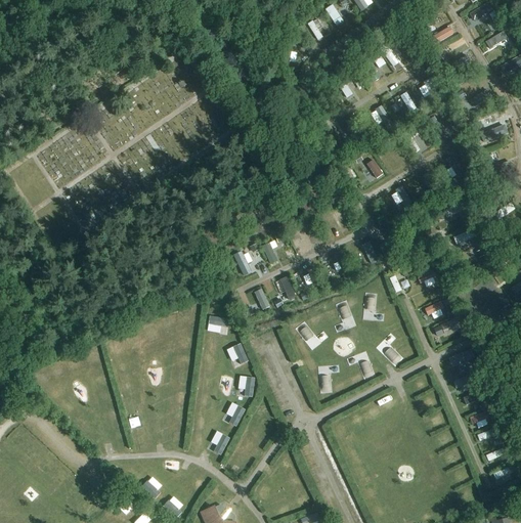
[(355,0),(361,11),(370,7),(366,0),(355,0)]
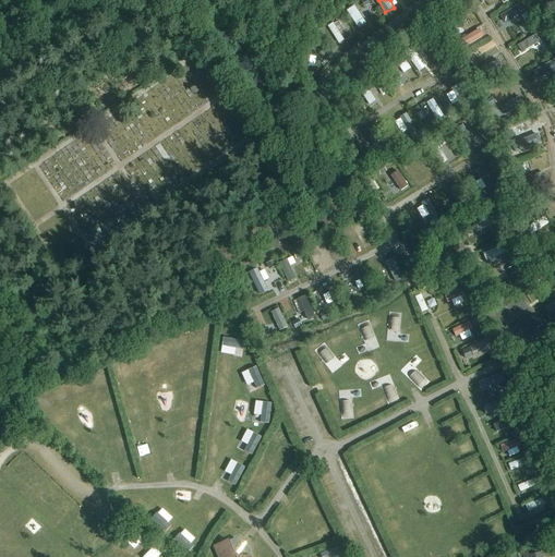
[(501,21),(525,11),(520,2),(497,13),(501,21)]
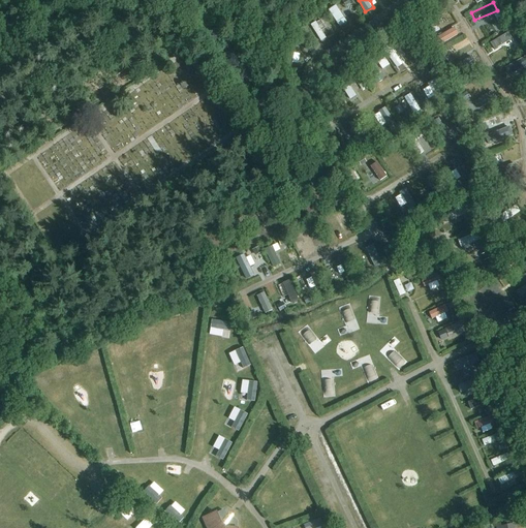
[(500,17),(495,21),(499,27),(504,23),(500,17)]
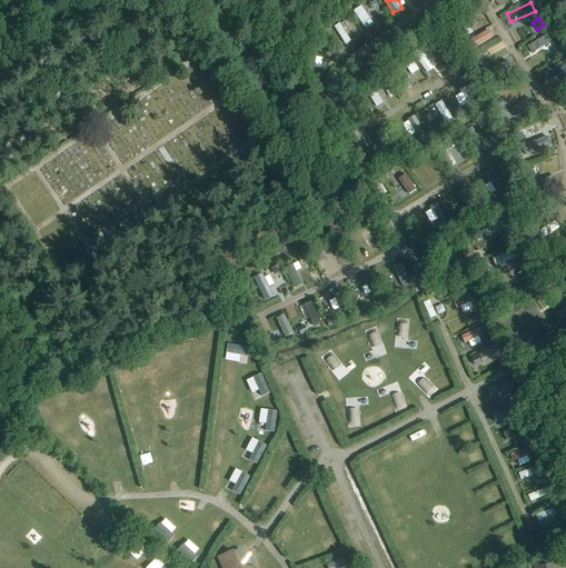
[(467,39),(473,49),(495,36),(489,26),(467,39)]
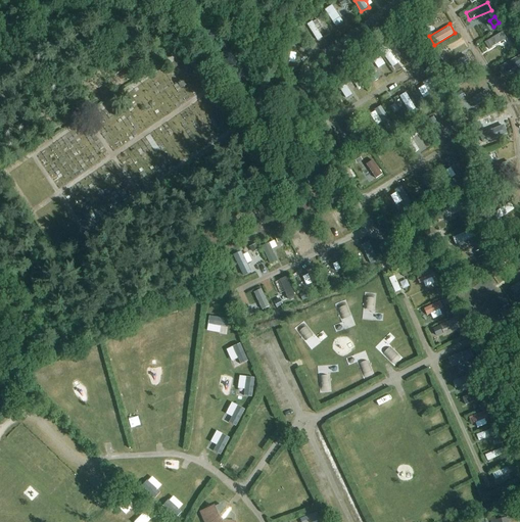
[(490,49),(507,37),(501,29),(484,41),(490,49)]
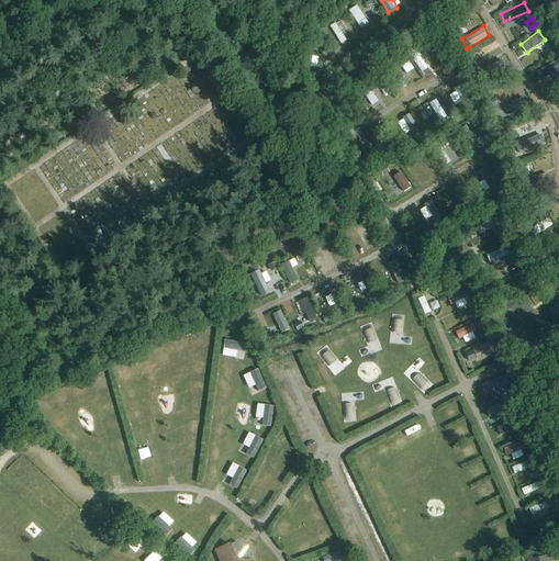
[(453,32),(447,35),(451,42),(457,37),(453,32)]
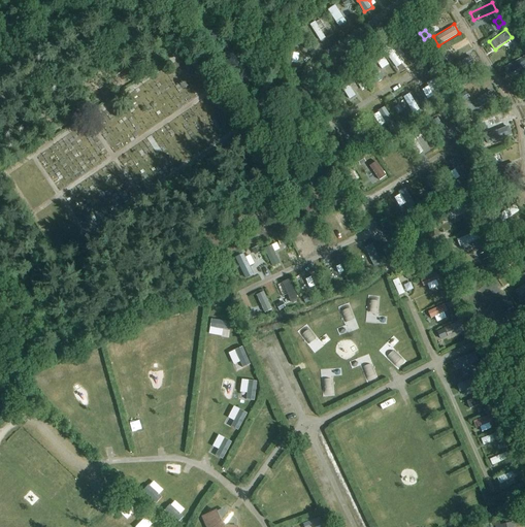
[(518,38),(513,42),(516,48),(522,44),(518,38)]
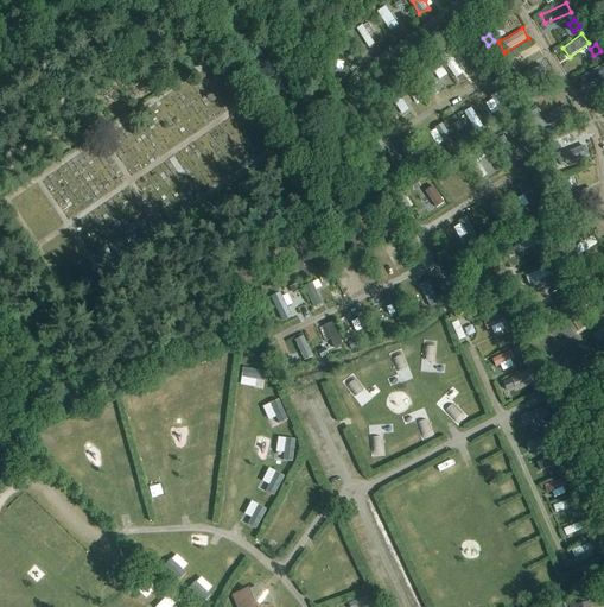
[(603,62),(579,75),(584,84),(603,74),(603,62)]
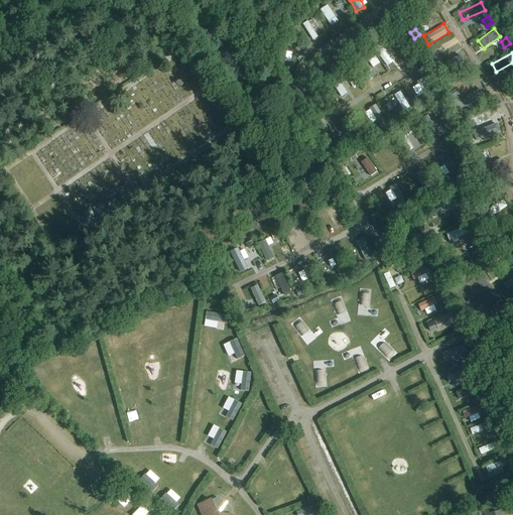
[(363,82),(370,78),(362,67),(369,61),(365,54),(351,63),(363,82)]
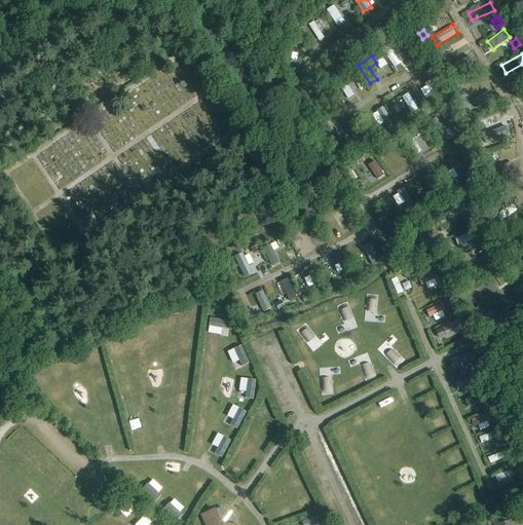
[(473,64),(468,57),(452,66),(456,73),(473,64)]
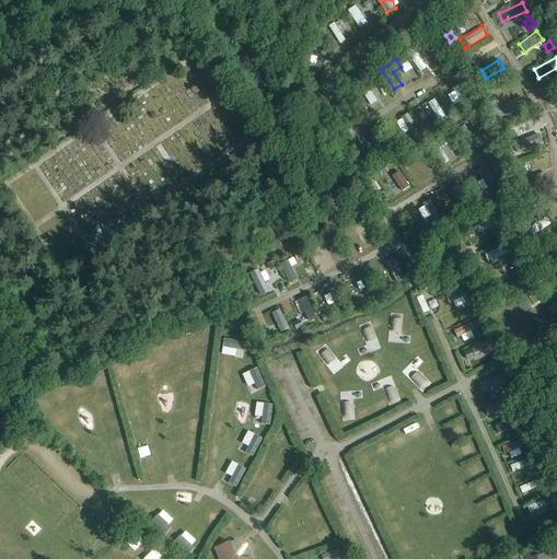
[(375,74),(370,79),(373,84),(379,80),(375,74)]
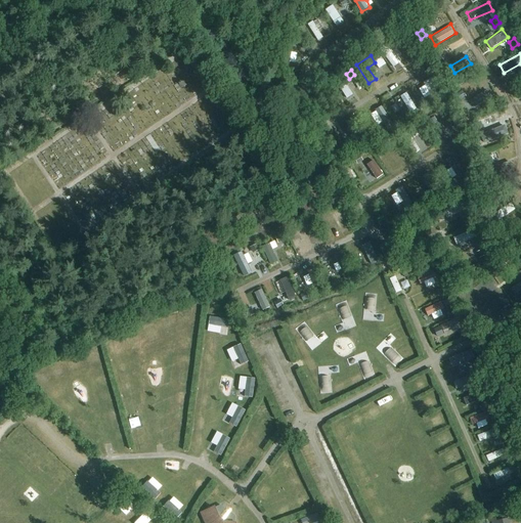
[(458,88),(453,91),(458,96),(462,93),(458,88)]
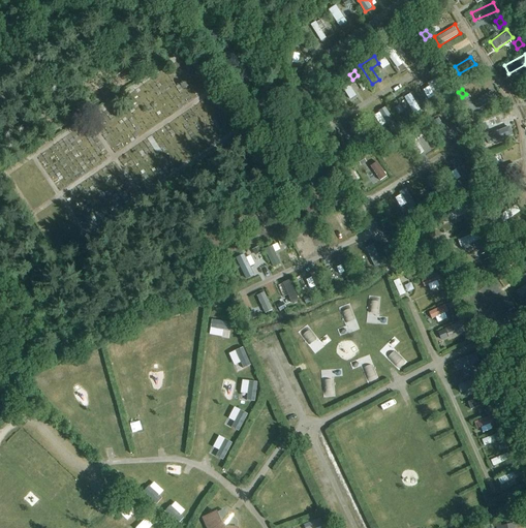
[(214,95),(217,100),(224,95),(221,90),(214,95)]
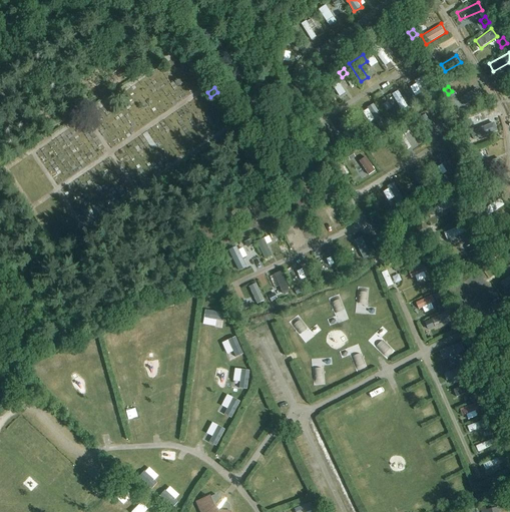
[(457,96),(461,105),(482,96),(478,87),(457,96)]
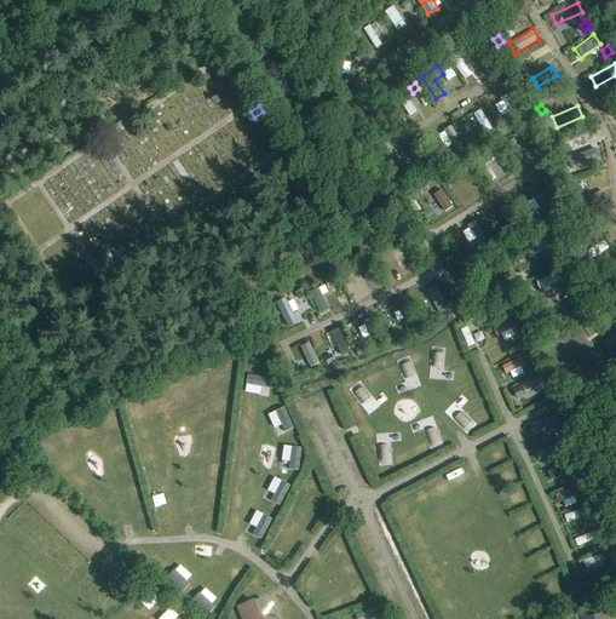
[(462,126),(468,139),(491,127),(482,108),(466,115),(470,122),(462,126)]
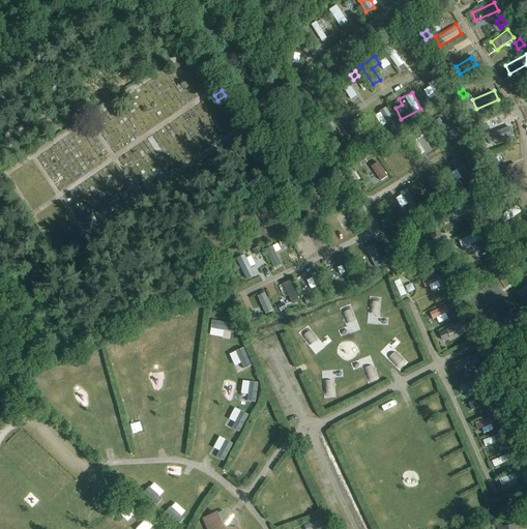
[(423,110),(430,106),(426,100),(419,104),(423,110)]
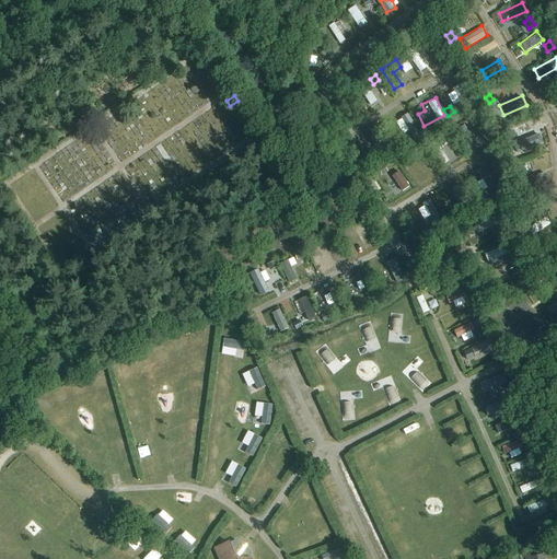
[(402,143),(417,132),(404,113),(397,117),(406,130),(397,136),(402,143)]
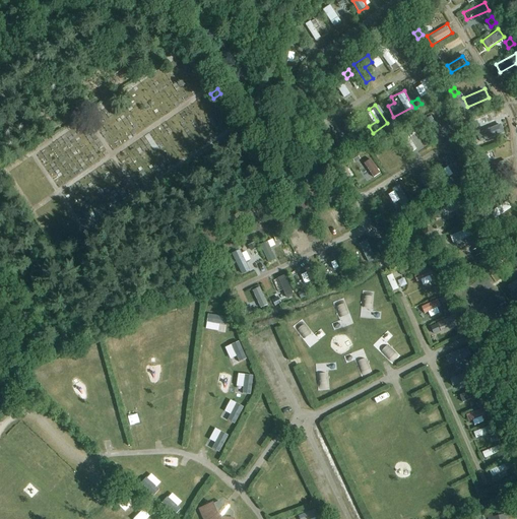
[(441,106),(436,110),(439,115),(444,111),(441,106)]
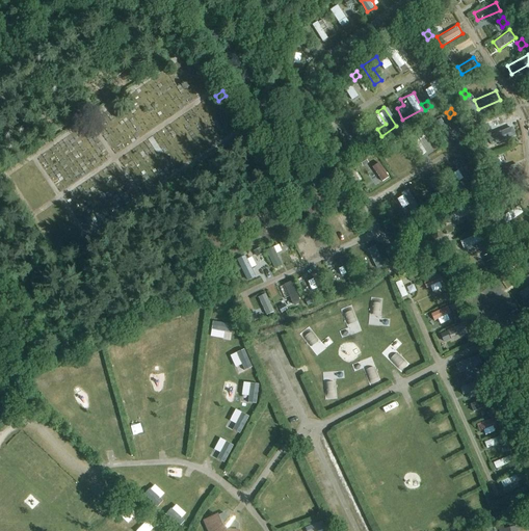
[(442,141),(449,137),(438,118),(430,123),(442,141)]
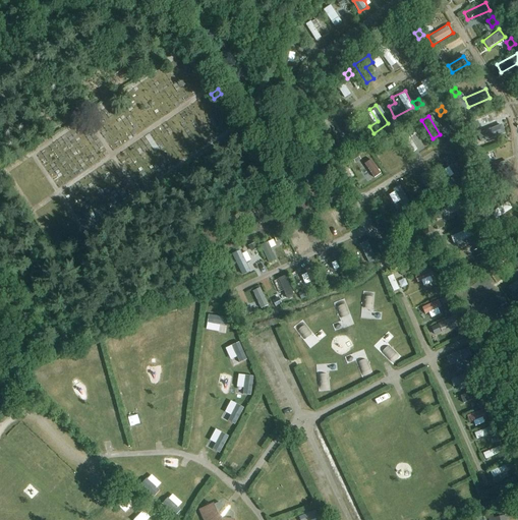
[(346,124),(352,138),(361,135),(355,120),(346,124)]
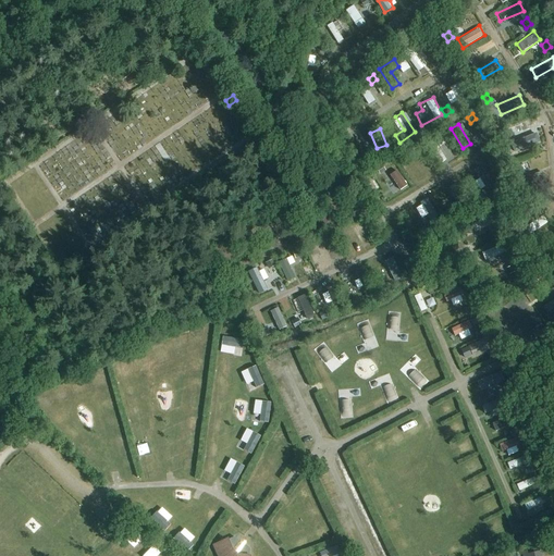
[(508,128),(501,131),(504,137),(511,135),(508,128)]
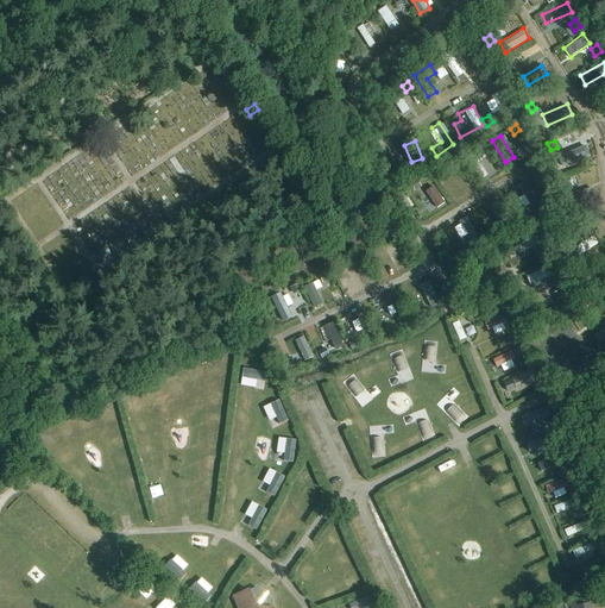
[(485,143),(479,148),(483,154),(489,149),(485,143)]
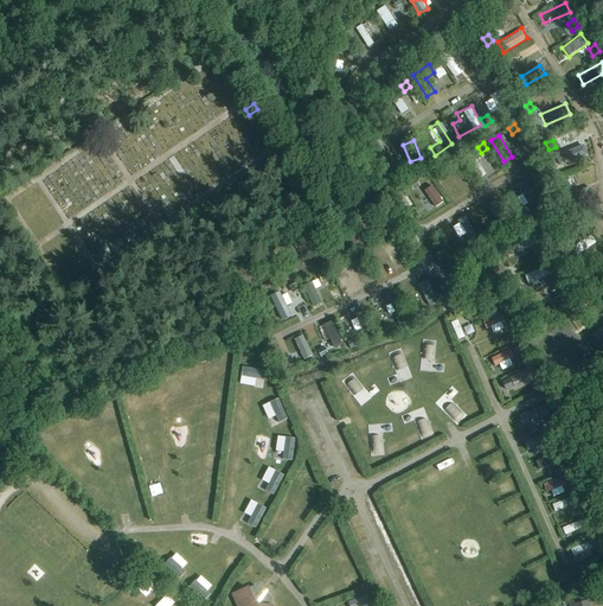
[(585,145),(563,151),(566,161),(589,155),(585,145)]
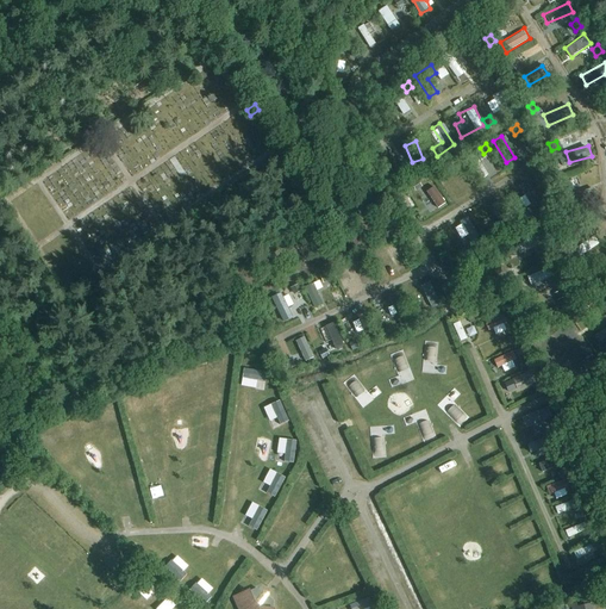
[(458,162),(451,168),(456,174),(463,168),(458,162)]
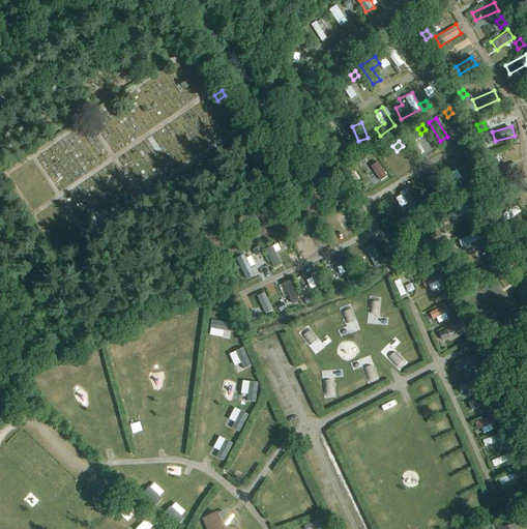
[(389,174),(396,169),(388,157),(396,152),(390,145),(377,154),(389,174)]
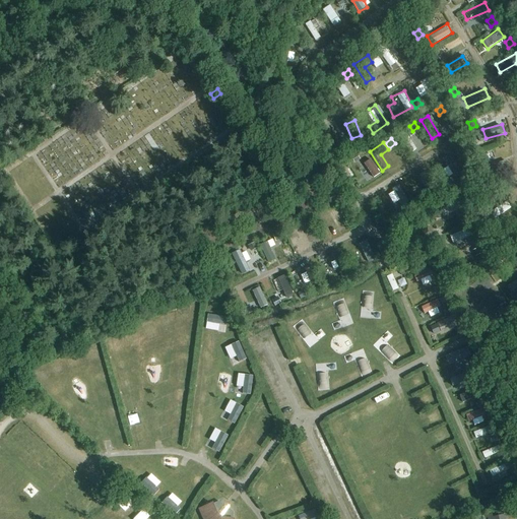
[(373,178),(381,173),(367,151),(359,155),(373,178)]
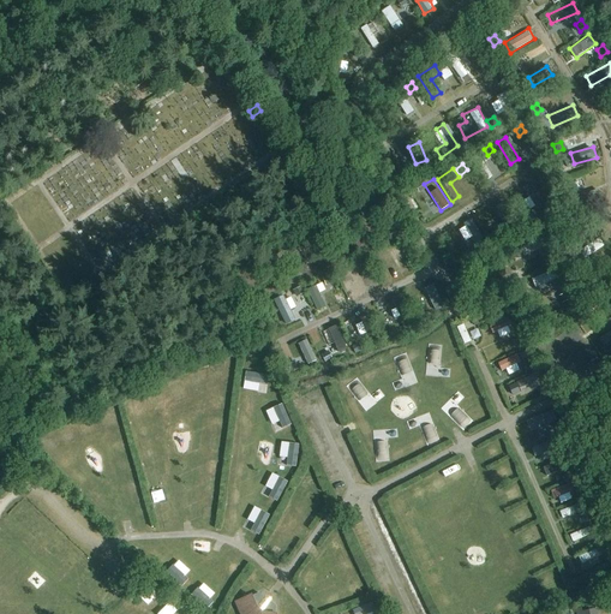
[(531,182),(523,186),(538,208),(546,203),(531,182)]
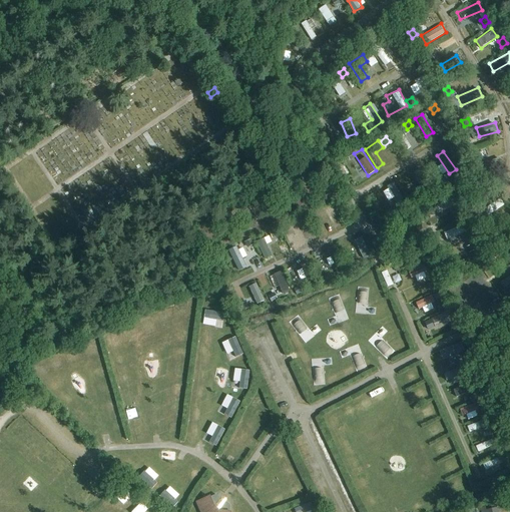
[(471,151),(465,154),(468,159),(474,156),(471,151)]
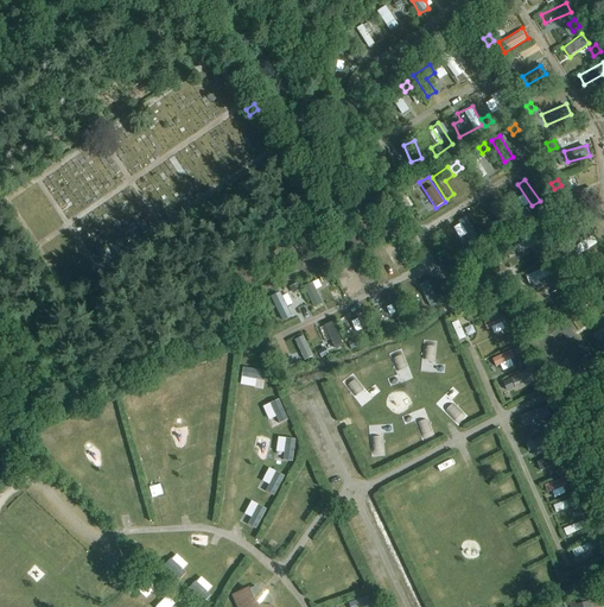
[(412,191),(406,195),(409,201),(415,197),(412,191)]
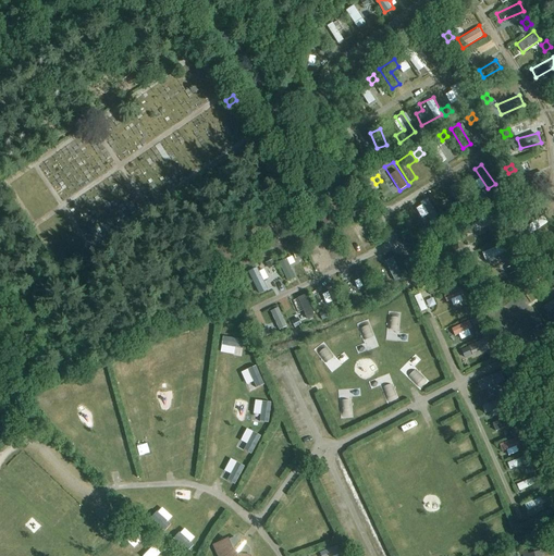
[(458,205),(467,200),(456,182),(448,187),(458,205)]
